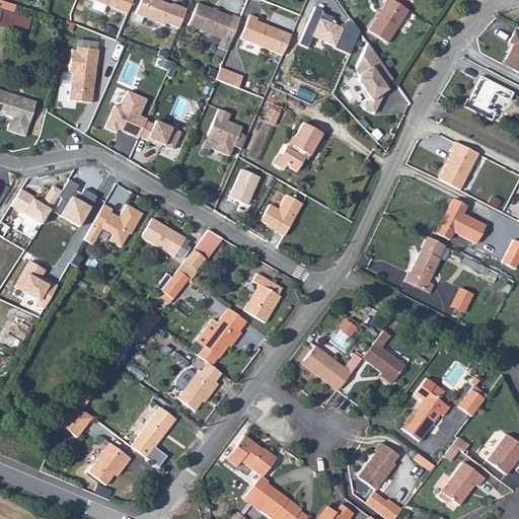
[(91,0),(127,14),(132,0),(91,0)]
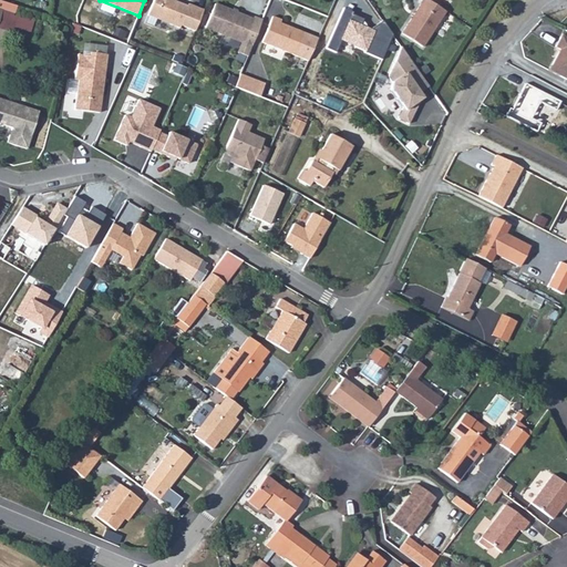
[(195,31),(203,10),(188,4),(187,7),(181,3),(177,6),(174,3),(175,0),(153,0),(147,16),(157,19),(161,18),(171,22),(169,24),(179,29),(181,26),(195,31)]
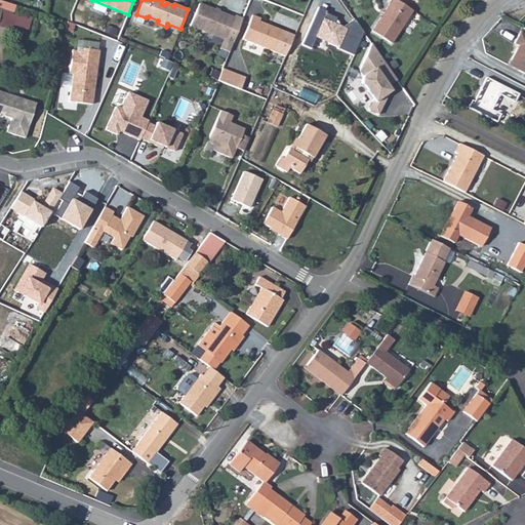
[(392,0),(371,32),(391,44),(412,11),(395,0),(392,0)]
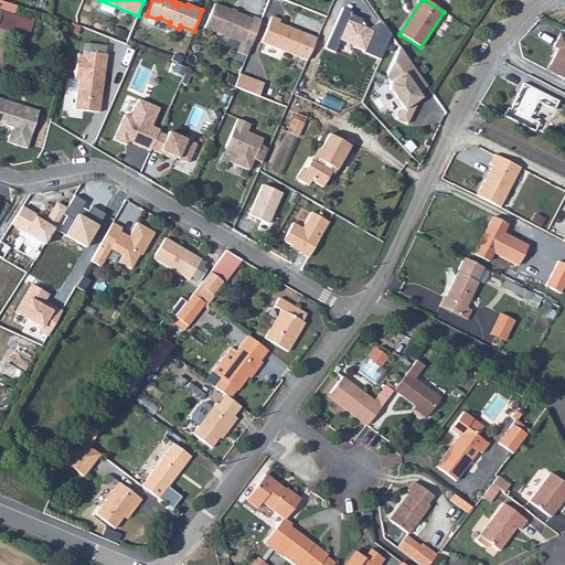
[(259,23),(214,4),(204,28),(241,43),(236,53),(246,56),(259,23)]
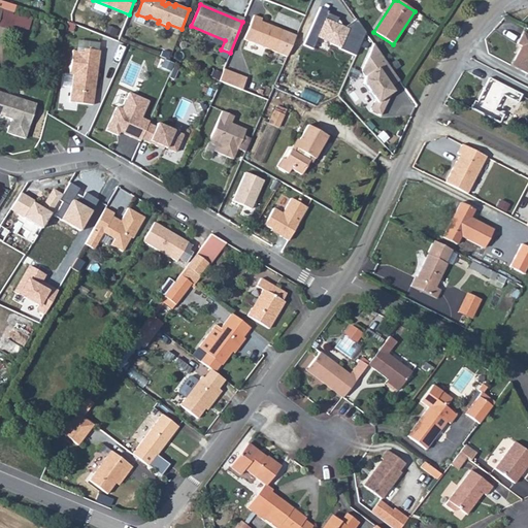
[(320,8),(303,45),(312,50),(318,37),(356,55),(365,33),(356,20),(345,27),(341,25),(338,19),(327,13),(328,11),(320,8)]
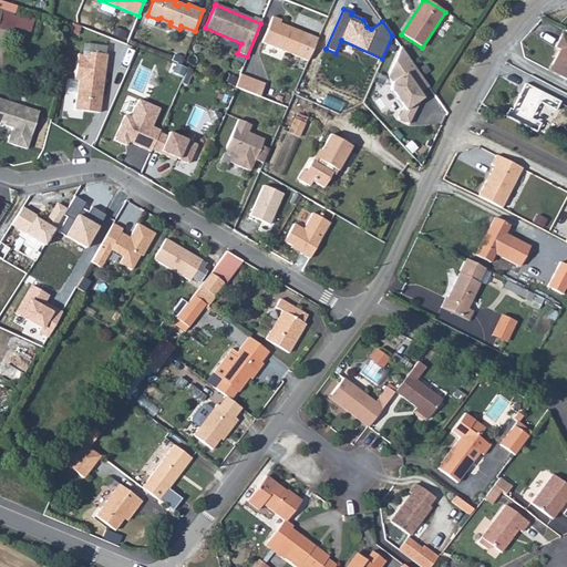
[(281,20),(272,17),(261,42),(308,60),(318,39),(280,23),(281,20)]
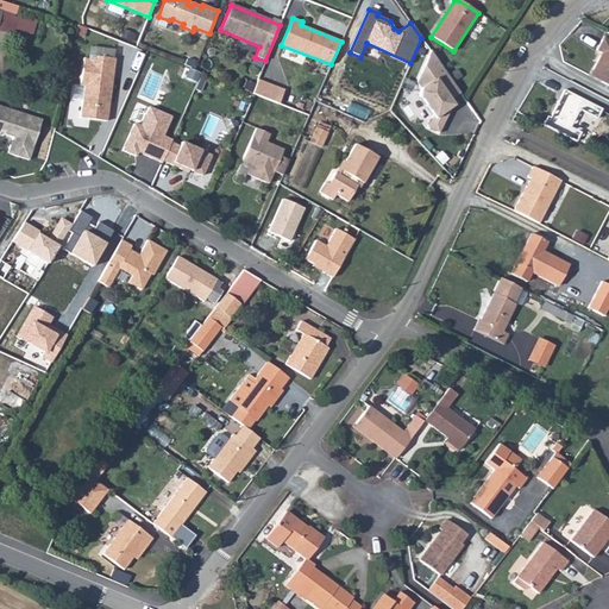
[(136,35),(124,30),(121,37),(133,42),(136,35)]
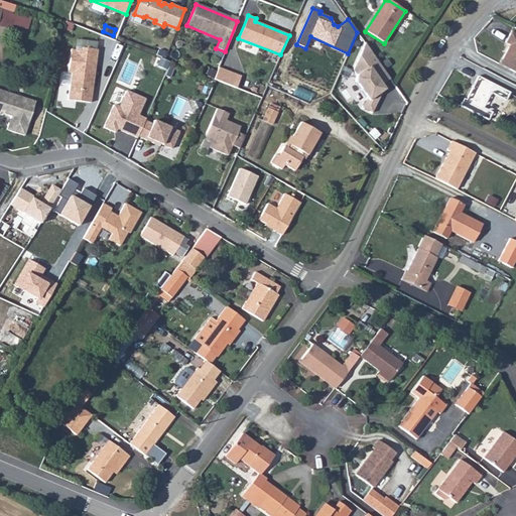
[(505,43),(509,45),(499,65),(515,73),(515,36),(510,34),(505,43)]
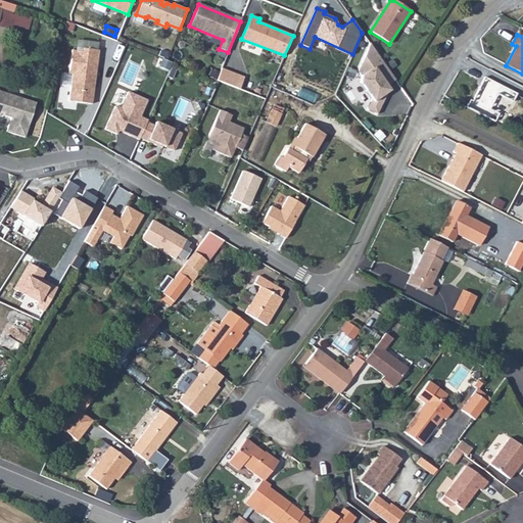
[(370,44),(359,70),(362,75),(360,81),(371,99),(366,108),(377,114),(390,90),(387,84),(395,80),(370,44)]
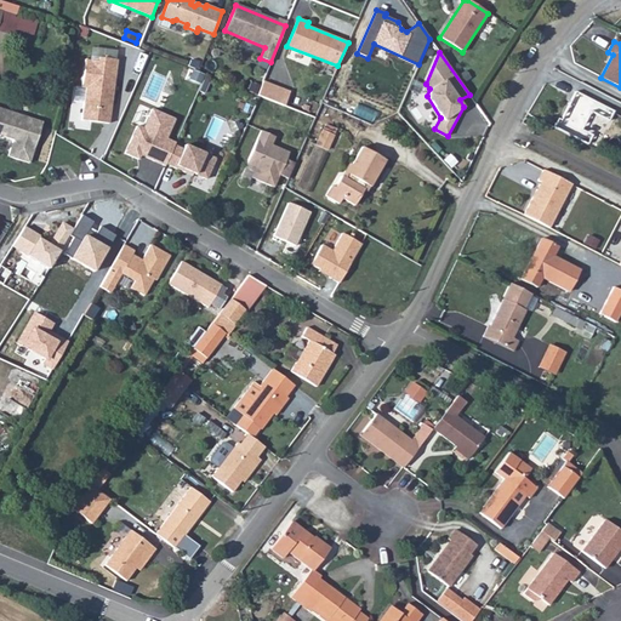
[(98,62),(85,61),(81,87),(85,89),(81,120),(109,124),(110,110),(107,110),(108,104),(112,104),(117,60),(98,58),(98,62)]
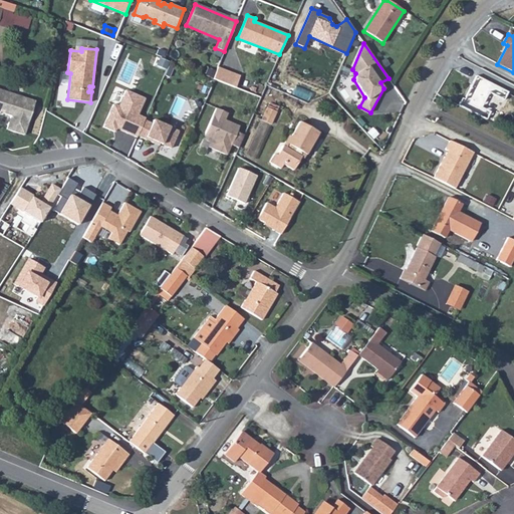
[(292,59),(287,74),(303,79),(308,64),(292,59)]
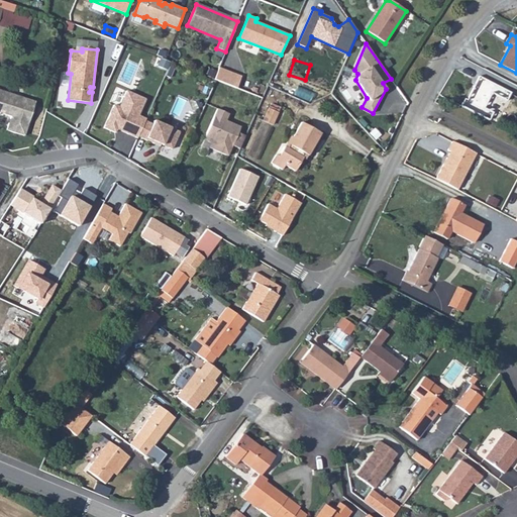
[(387,60),(382,64),(386,70),(391,66),(387,60)]
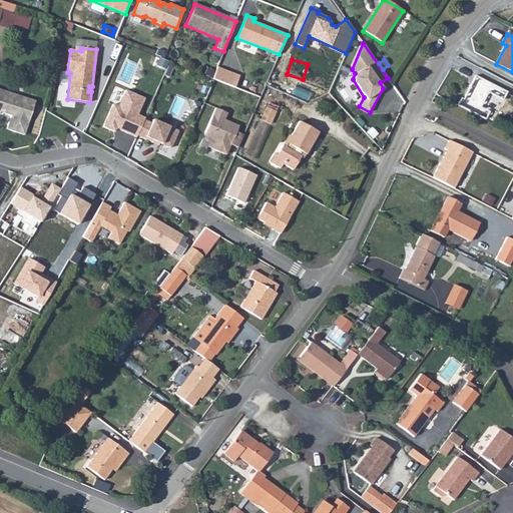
[(492,84),(475,76),(463,100),(480,108),(492,84)]
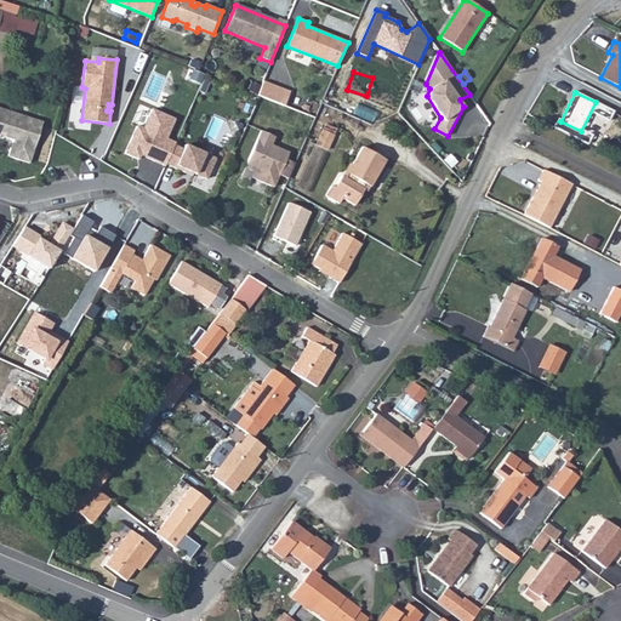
[(43,121),(0,108),(0,135),(13,140),(7,157),(29,164),(43,121)]
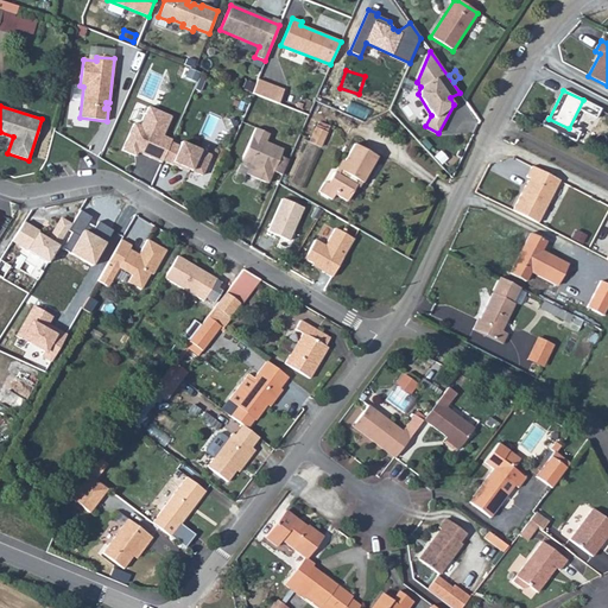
[(162,160),(169,145),(170,143),(162,139),(170,120),(147,111),(139,130),(132,126),(121,151),(135,157),(139,149),(151,154),(150,158),(162,163),(162,160)]
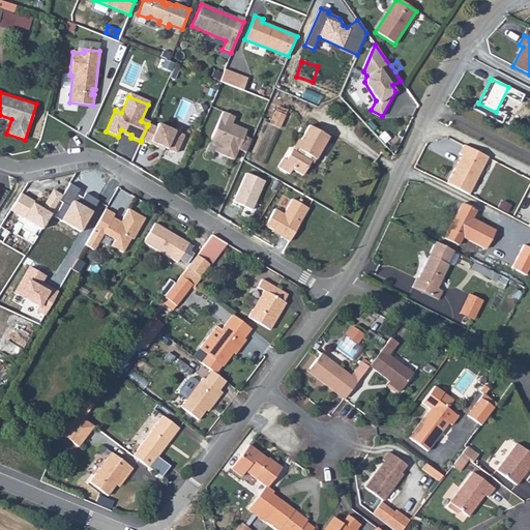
[(278,106),(269,122),(280,127),(289,111),(278,106)]
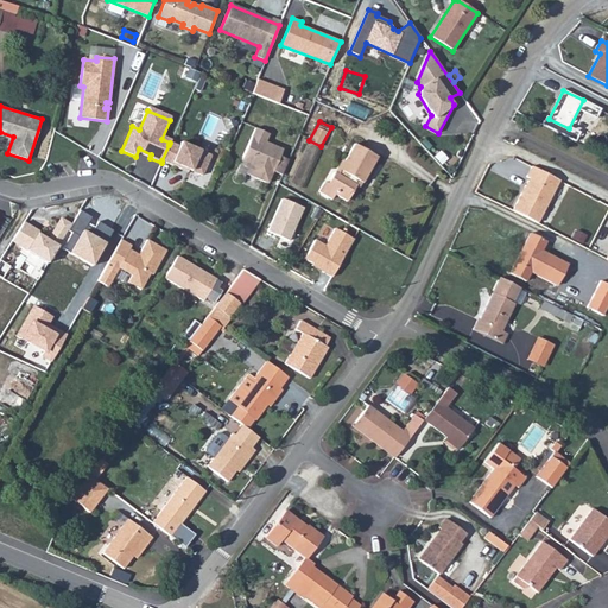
[(268,134),(255,128),(241,160),(249,164),(245,175),(268,184),(273,171),(282,176),(289,160),(279,157),(283,150),(266,143),(268,134)]
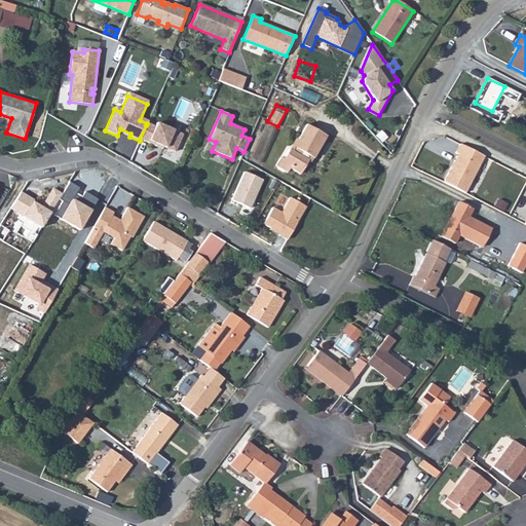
[(146,125),(140,139),(157,147),(158,145),(175,152),(183,135),(156,123),(154,129),(146,125)]
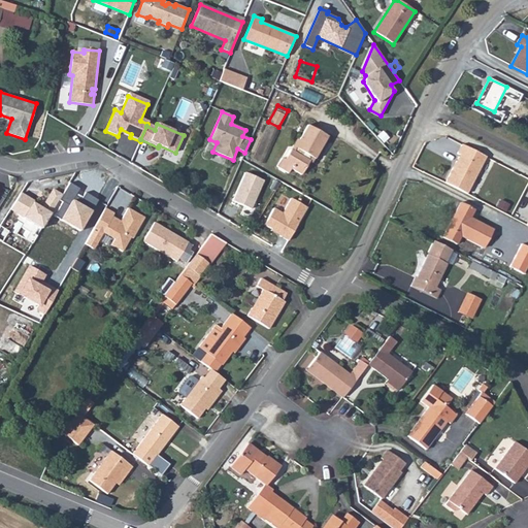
[(327,136),(307,125),(292,152),(290,151),(284,160),(281,158),(275,167),(288,173),(290,169),(301,175),(311,158),(314,159),(327,136)]
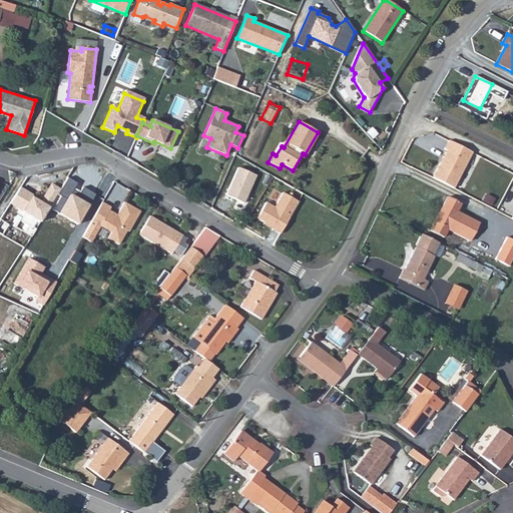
[(433,177),(454,188),(472,152),(449,140),(444,149),(446,151),(444,157),(444,160),(442,164),(440,163),(433,177)]
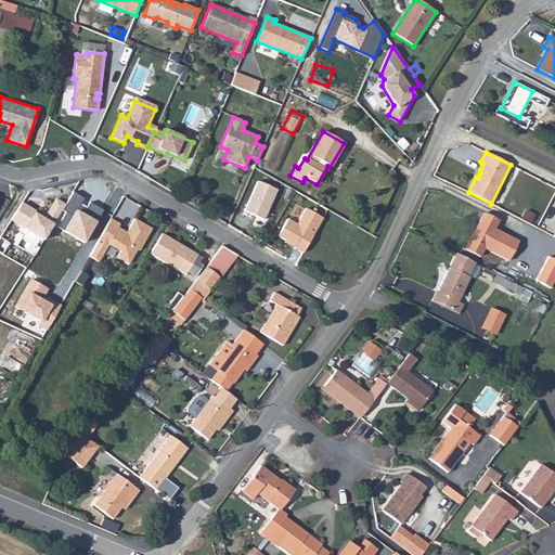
[(276,191),(257,182),(245,210),(265,219),(276,191)]
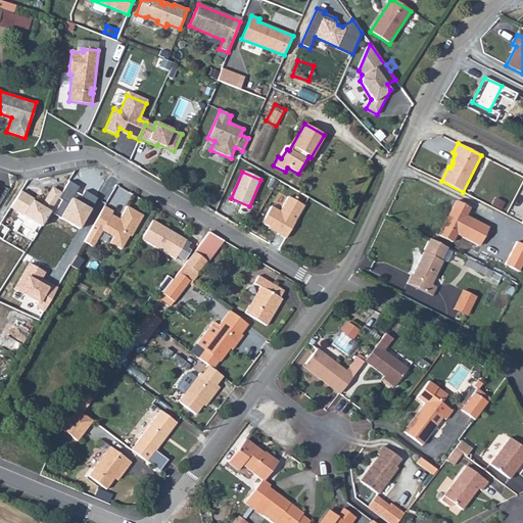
[(97,199),(85,192),(81,198),(75,194),(79,188),(68,182),(61,193),(58,197),(63,200),(54,216),(78,230),(97,199)]
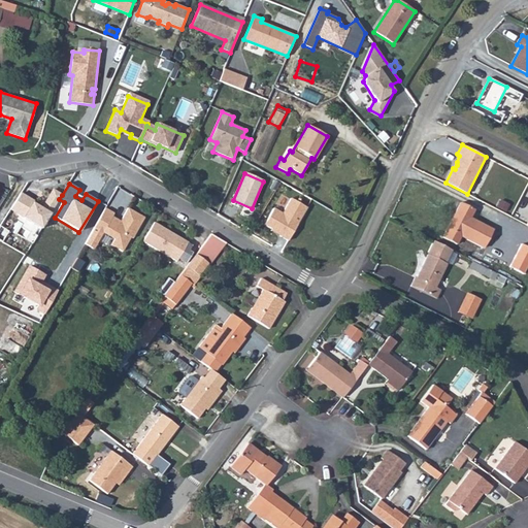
[(59,199),(62,195),(53,190),(41,208),(33,203),(34,201),(22,193),(11,210),(41,229),(59,199)]
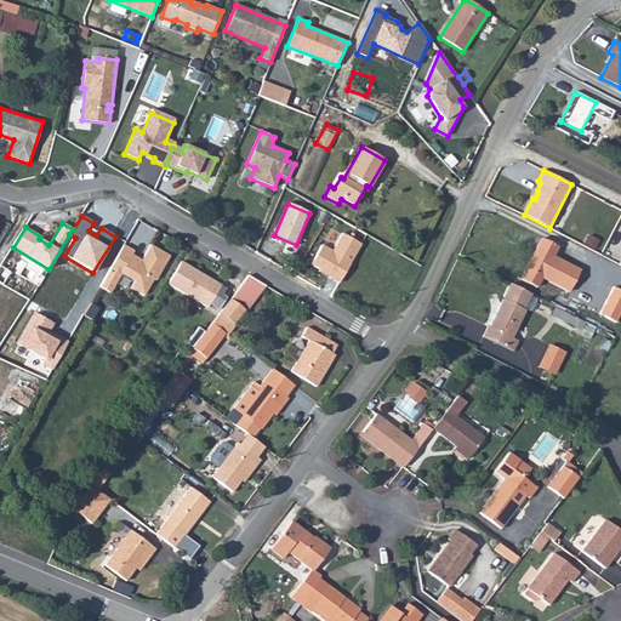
[(323,246),(311,265),(319,269),(318,272),(339,284),(362,245),(341,233),(331,251),(323,246)]
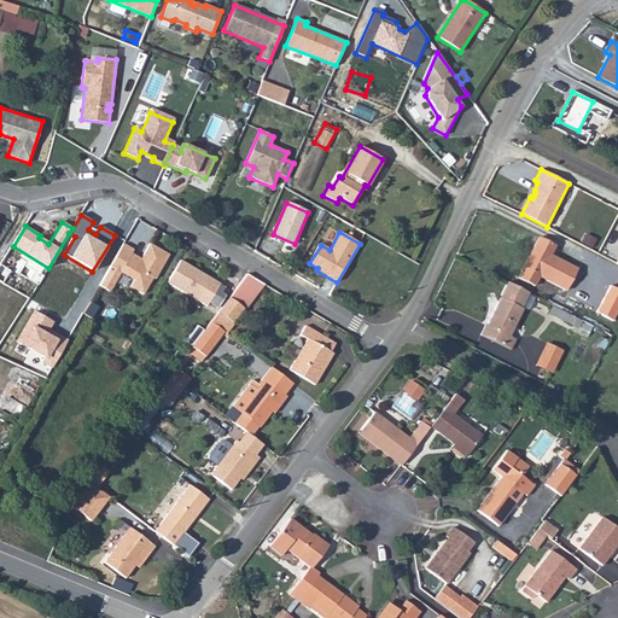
[(538,238),(531,252),(535,254),(532,258),(529,257),(518,278),(535,286),(540,277),(566,291),(577,269),(551,255),(555,246),(538,238)]
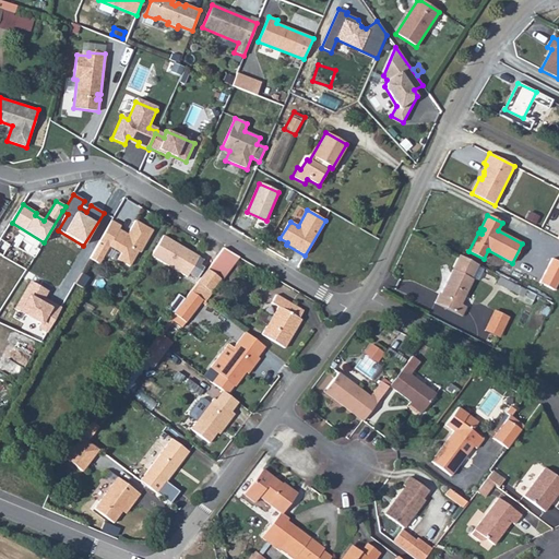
[(135,221),(127,235),(129,238),(125,239),(116,235),(120,226),(111,221),(96,246),(106,251),(108,247),(120,253),(117,260),(129,266),(138,251),(140,253),(153,230),(135,221)]
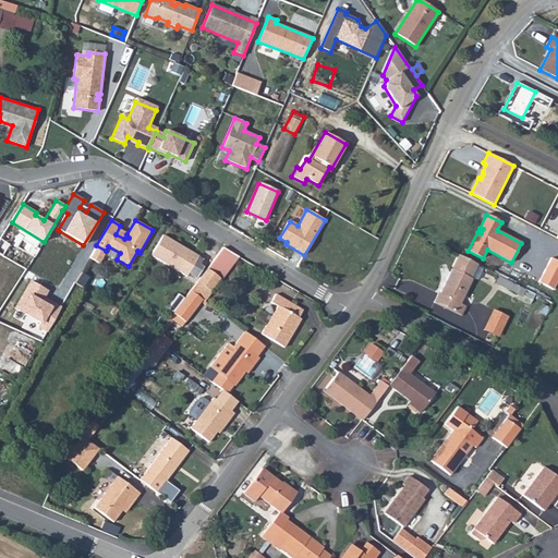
[(198,256),(162,235),(150,255),(186,277),(198,256)]
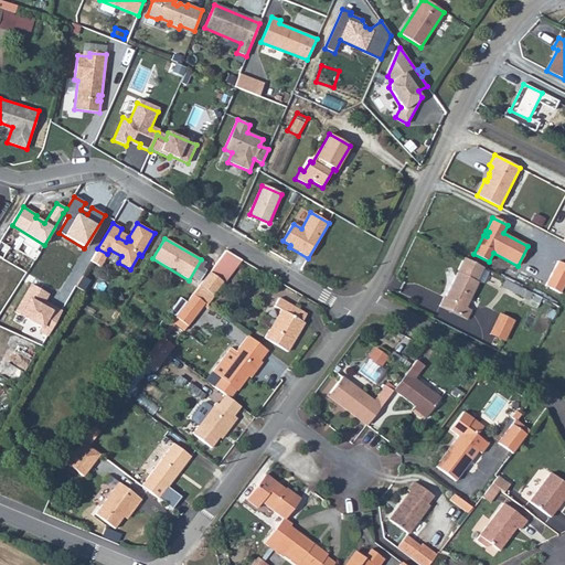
[(445,298),(444,297),(439,307),(467,320),(471,310),(465,308),(484,268),(465,257),(445,298)]
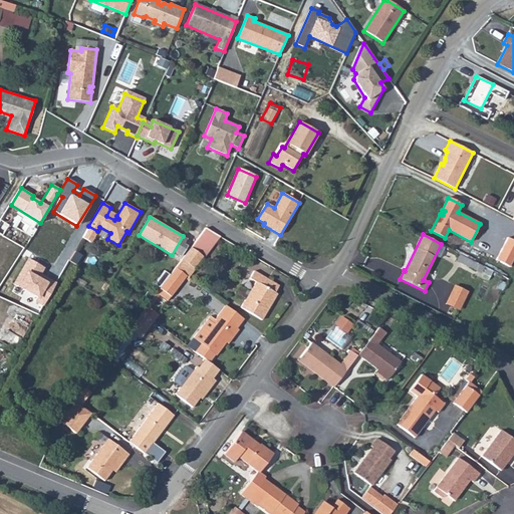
[(513,241),(508,238),(496,261),(510,268),(513,260),(513,241)]
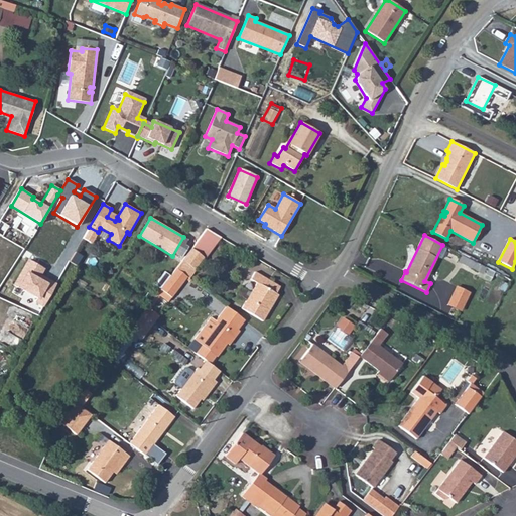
[(186,277),(188,279),(196,270),(195,269),(203,258),(190,249),(175,269),(186,277)]
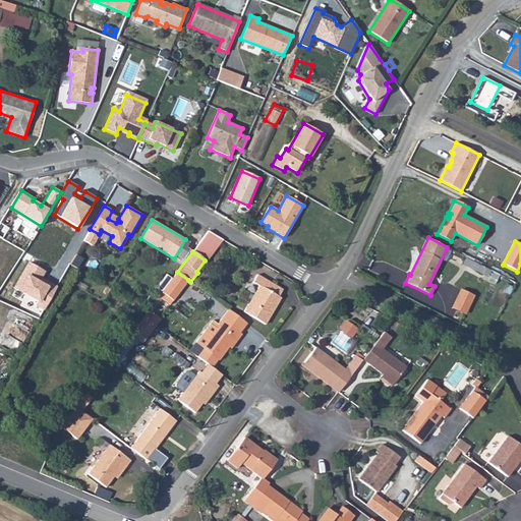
[(485,270),(470,262),(467,267),(482,275),(485,270)]
